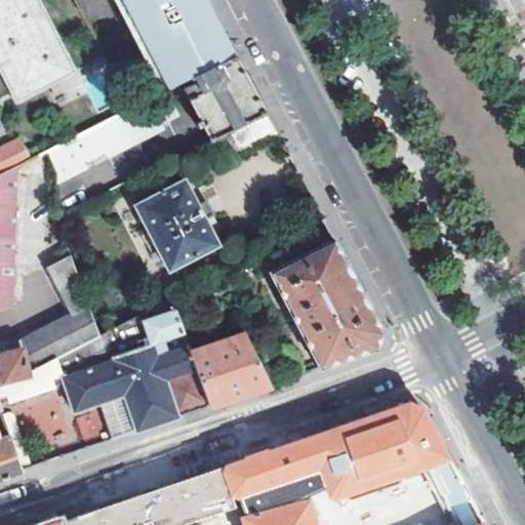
[(35,0),(0,0),(0,66),(17,99),(72,72),(35,0)]
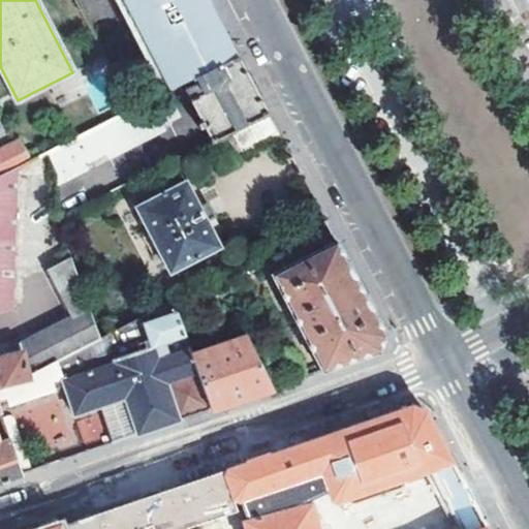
[(123,0),(170,89),(238,55),(211,3),(210,4),(207,0),(123,0)]
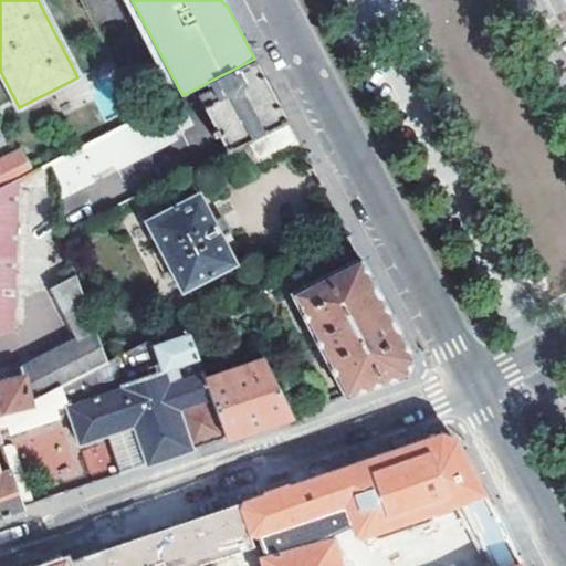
[(260,70),(254,59),(182,95),(50,163),(58,177),(63,189),(63,196),(96,178),(94,174),(118,161),(121,167),(178,138),(176,133),(196,122),(192,114),(209,106),(220,128),(215,132),(217,137),(222,134),(229,149),(238,146),(245,140),(287,121),(260,70)]
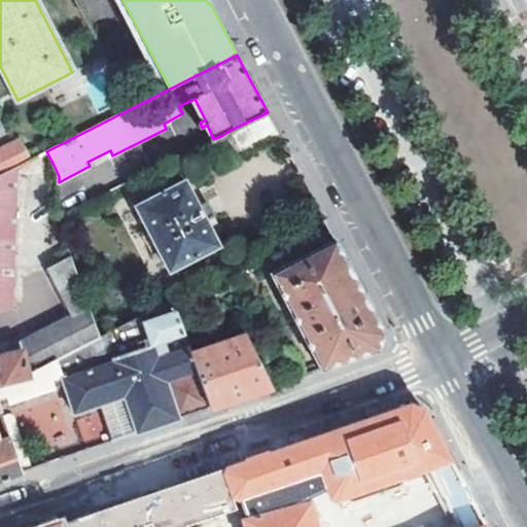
[(278,134),(268,112),(229,131),(240,154),(278,134)]
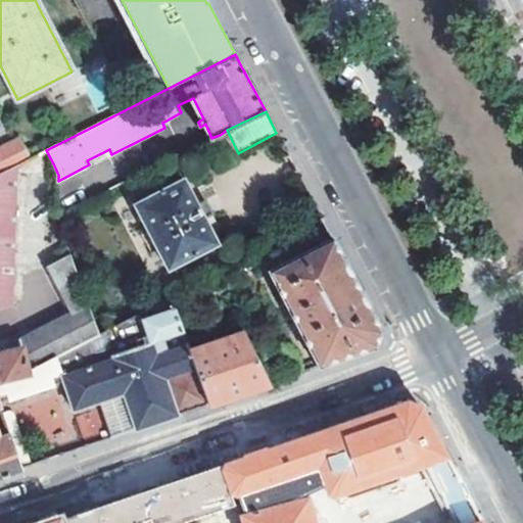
[(238,153),(227,130),(220,135),(230,157),(238,153)]
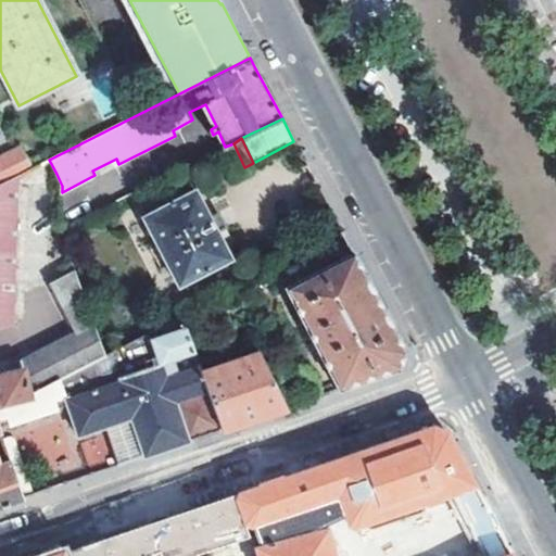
[(247,173),(244,167),(234,143),(225,147),(215,151),(230,180),(247,173)]
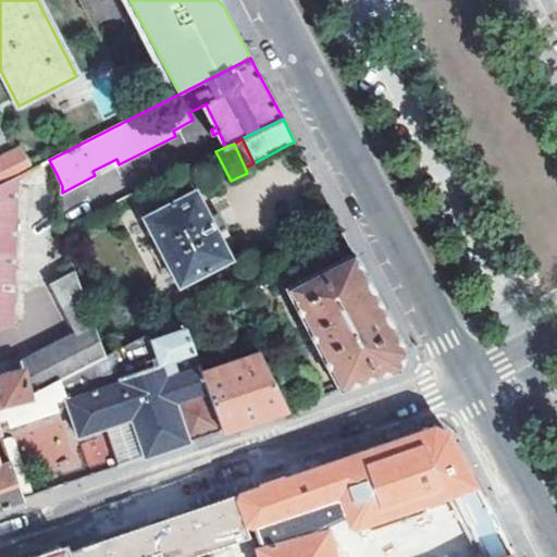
[(33,168),(22,148),(0,159),(0,184),(15,177),(33,168)]
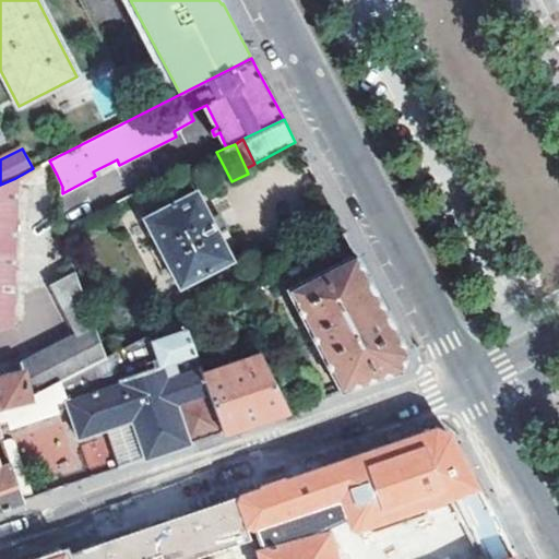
[(33,168),(15,178),(13,314),(26,313),(30,188),(57,175),(49,161),(33,168)]
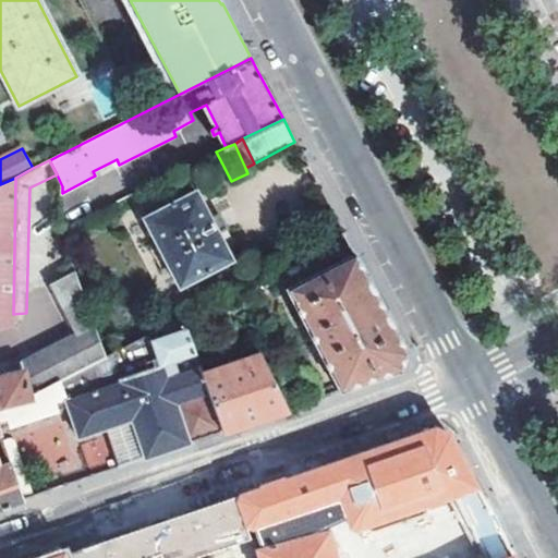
[(15,178),(0,184),(0,328),(12,326),(13,314),(15,178)]
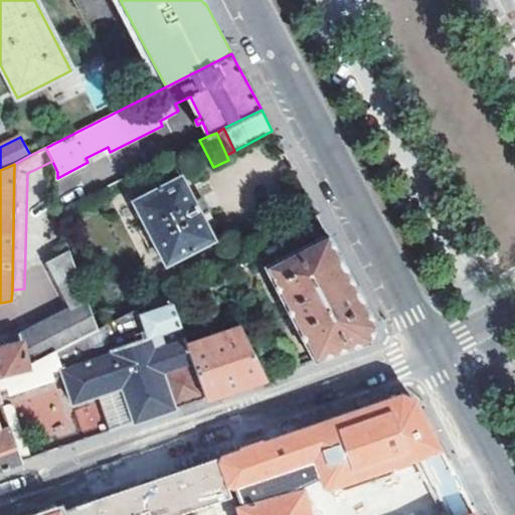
[(214,241),(182,175),(133,200),(164,266),(214,241)]
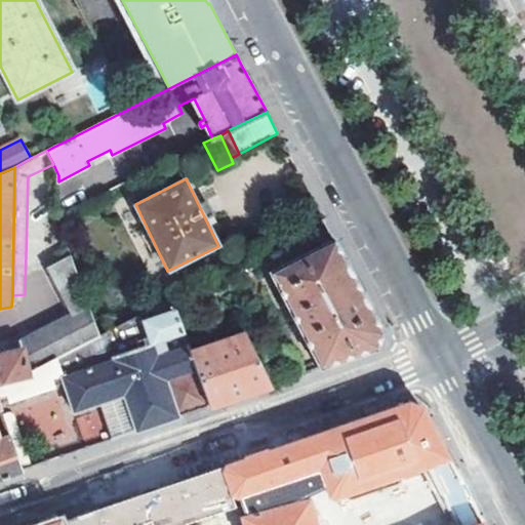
[(69,254),(64,239),(48,246),(54,260),(69,254)]
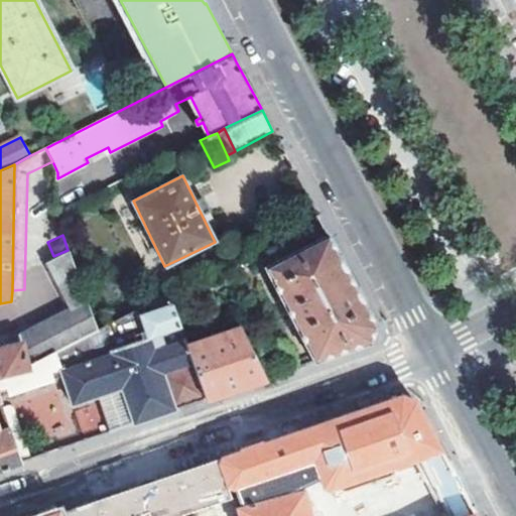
[(264,268),(313,363),(369,344),(376,329),(353,284),(328,236),(264,268)]
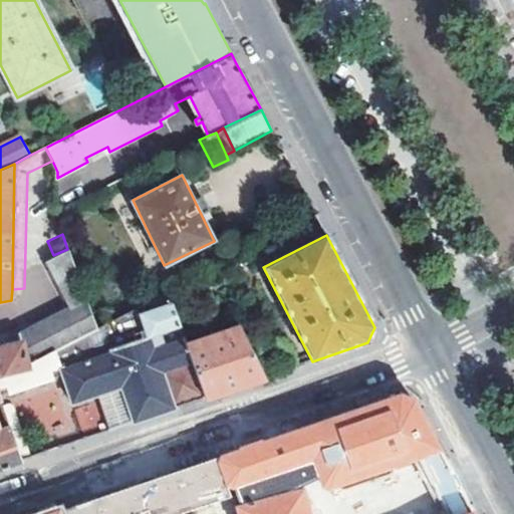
[(18,342),(0,346),(0,376),(25,370),(23,364),(85,332),(95,326),(67,249),(53,255),(45,259),(68,306),(17,332),(18,342)]
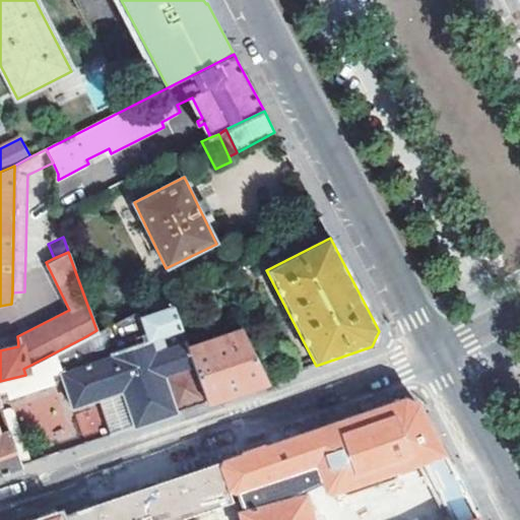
[(0,381),(0,403),(60,383),(69,409),(96,400),(121,392),(134,429),(189,409),(207,403),(188,349),(169,294),(149,304),(152,313),(142,316),(140,309),(96,330),(102,345),(90,349),(86,336),(23,369),(25,375),(0,381)]
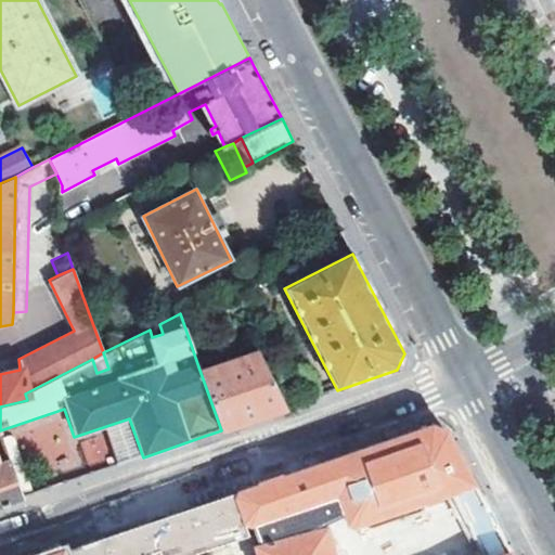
[(159,324),(150,330),(152,337),(163,334),(159,324)]
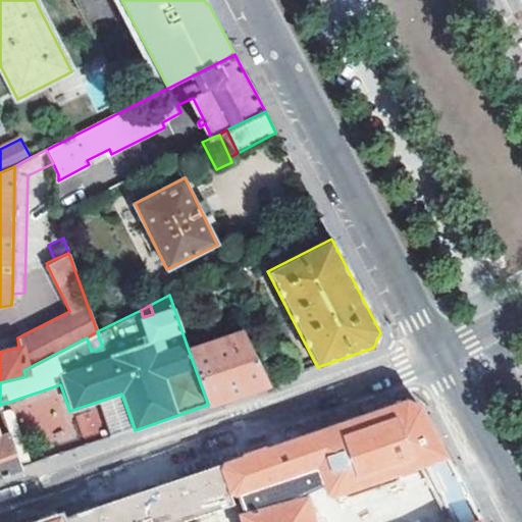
[(97,331),(87,337),(91,351),(102,347),(97,331)]
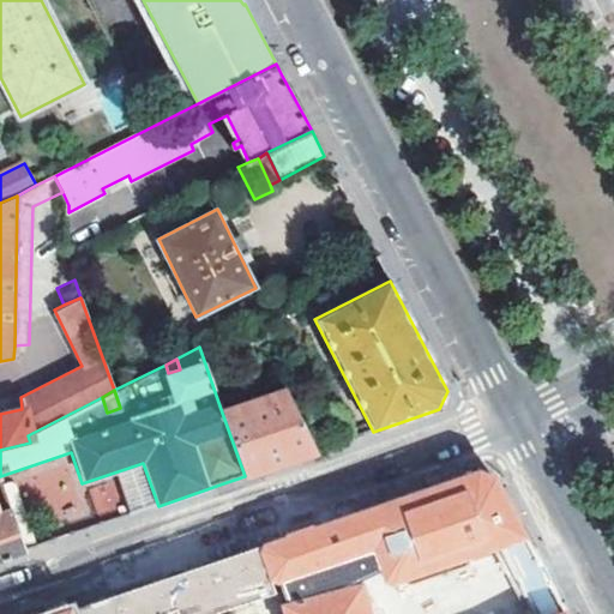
[(222,413),(245,476),(296,458),(317,451),(286,390),(222,413)]
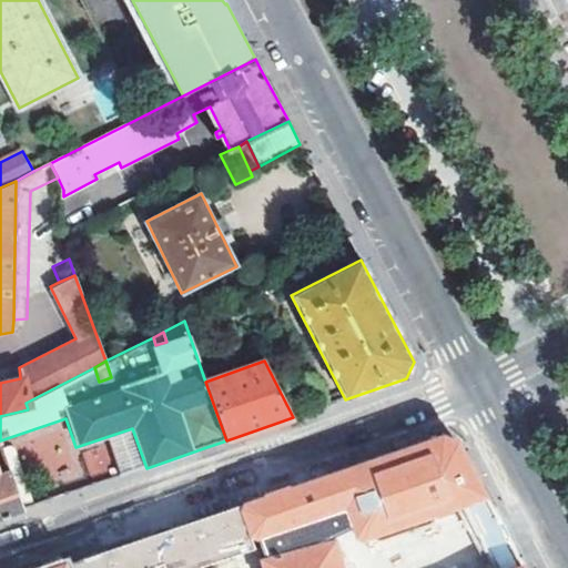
[(105,437),(119,477),(146,468),(132,428),(105,437)]
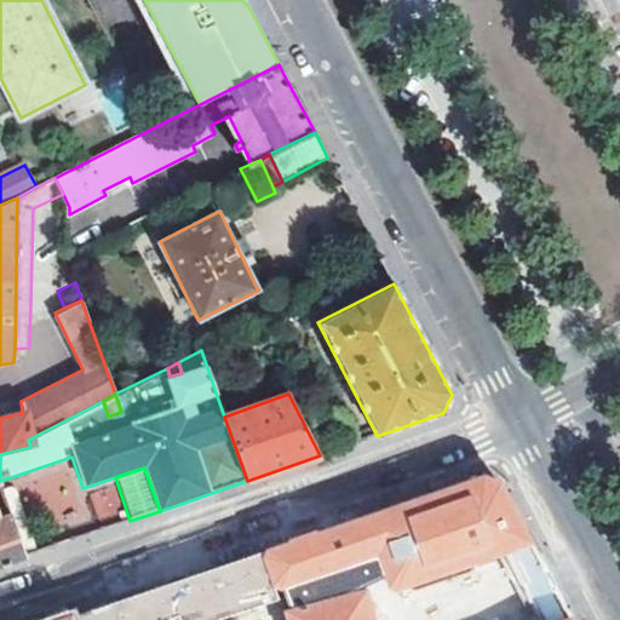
[(447,487),(61,619),(213,619),(276,600),(273,590),(299,580),(306,603),(282,610),(283,619),(570,619),(546,573),(499,484),(481,476),(447,487)]
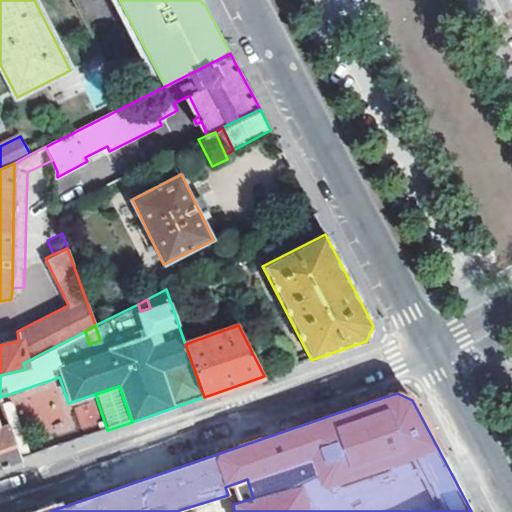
[(0,467),(20,460),(8,425),(0,426),(0,467)]
